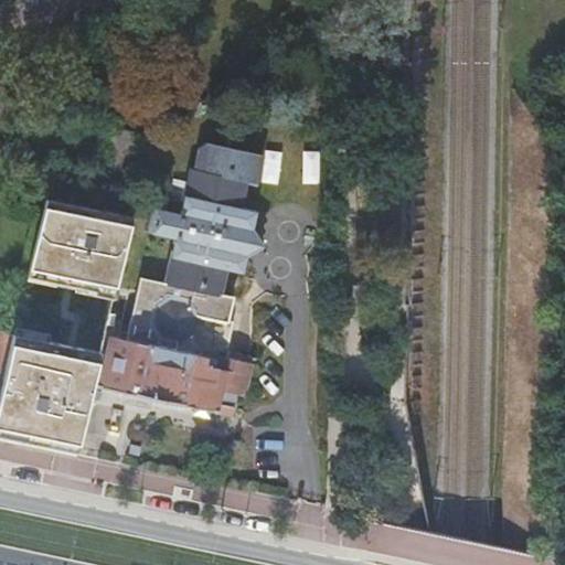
[(256,253),(259,238),(254,230),(258,212),(242,209),(247,184),(257,187),(264,156),(208,144),(200,148),(195,170),(191,169),(181,215),(153,209),(148,233),(176,240),(166,284),(141,278),(128,339),(113,336),(100,386),(233,416),(237,394),(247,390),(253,363),(228,358),(236,324),(230,322),(235,299),(223,297),(228,273),(244,276),(248,257),(256,253)]
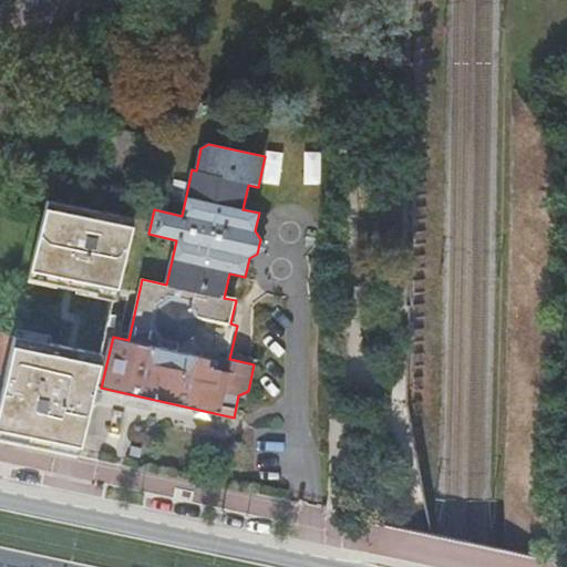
[(121,292),(133,219),(42,205),(30,278),(121,292)]
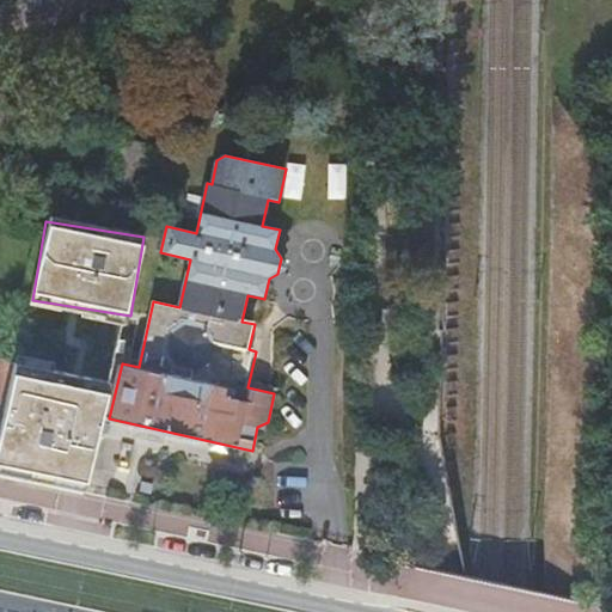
[(50,314),(29,310),(23,332),(44,337),(50,314)]
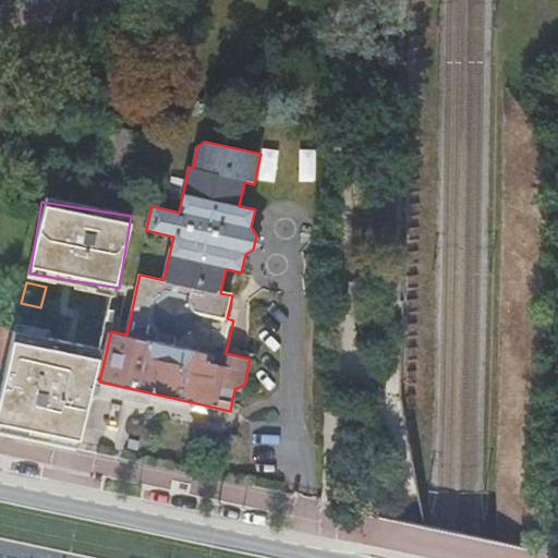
[(67,332),(26,323),(16,366),(58,376),(67,332)]
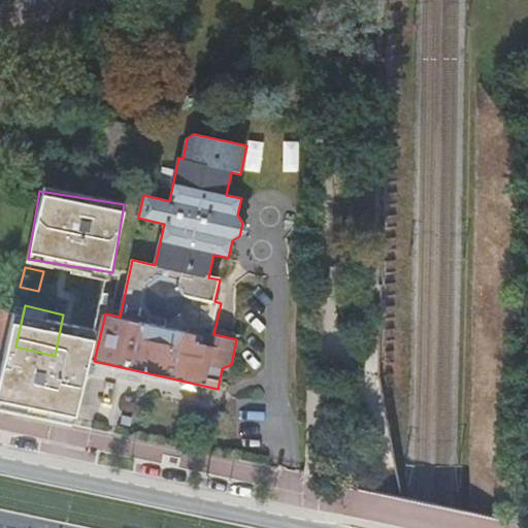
[(0,368),(0,367),(13,311),(0,307),(0,368)]
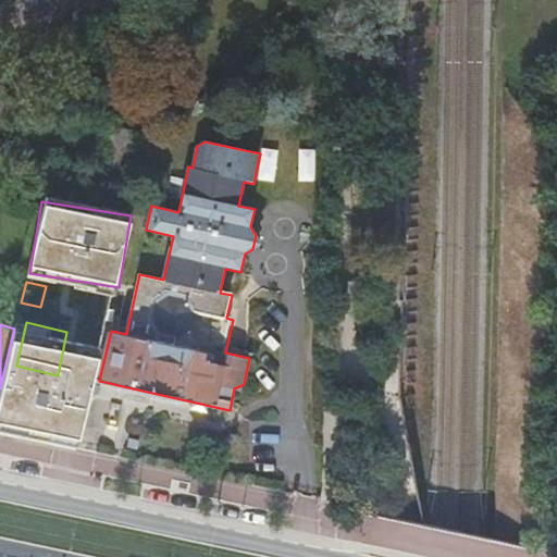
[(0,432),(46,442),(56,444),(65,401),(0,387),(0,388),(0,432)]
